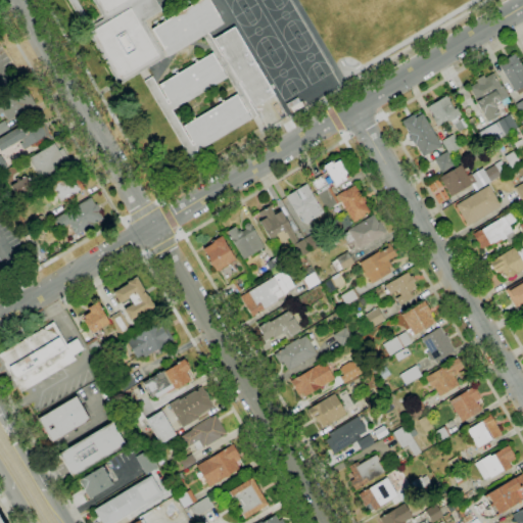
[(119,85),(68,0),(155,0),(161,10),(144,21),(164,57),(119,85)]
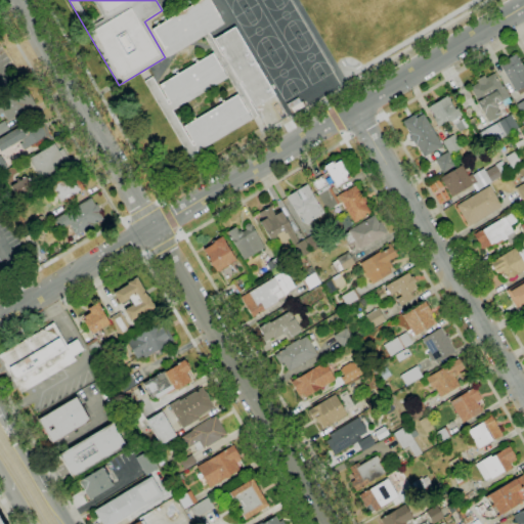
[(253,119),(204,36),(168,57),(151,29),(200,0),(209,0),(223,24),(210,32),(214,39),(234,27),(275,95),(253,108),(258,117),(253,119)]
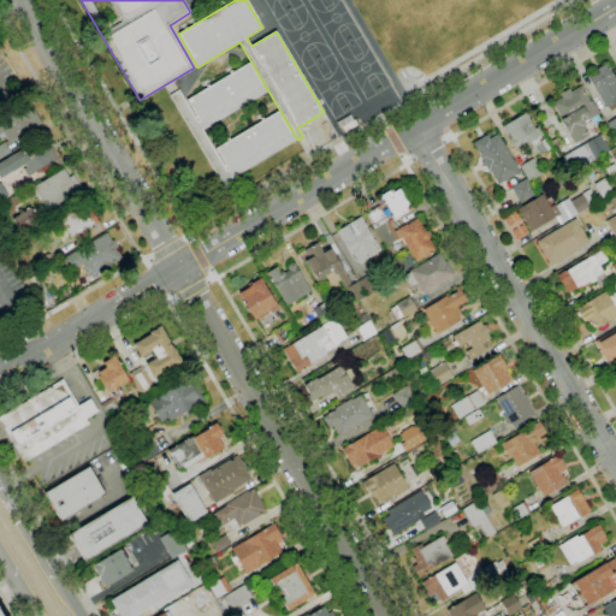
[(224,187),(170,96),(179,90),(185,101),(249,63),(267,92),(203,130),(215,149),(278,112),(296,140),(232,178),(234,181),(224,187)]
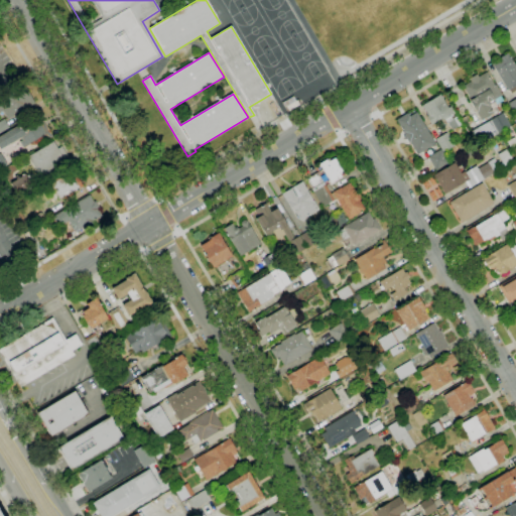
[(515,90),(511,94),(509,90),(508,91),(492,65),(498,60),(498,59),(508,53),(515,67),(515,90)]
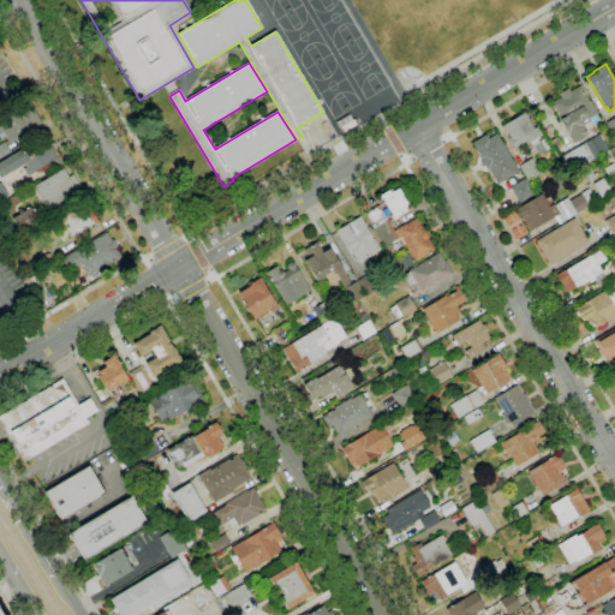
[(573,144),(559,120),(561,119),(551,103),(561,97),(559,94),(568,89),(569,91),(579,85),(589,102),(590,101),(597,114),(589,119),(590,121),(581,126),(587,135),(573,144)]
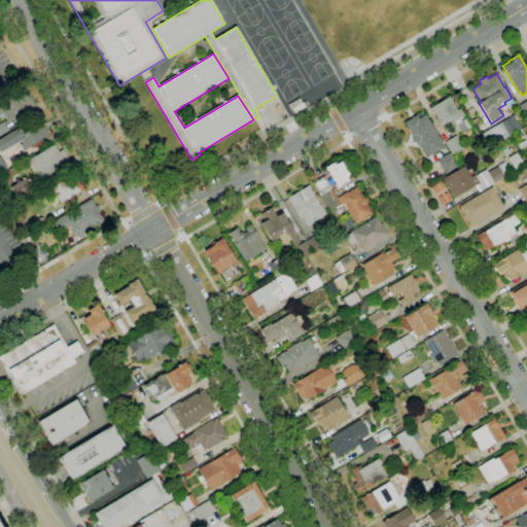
[(8,123),(3,113),(0,114),(0,99),(24,85),(36,106),(8,123)]
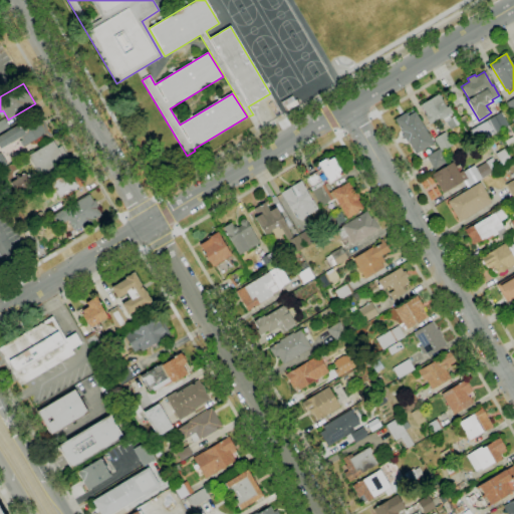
[(450,130),(446,122),(445,123),(443,119),(442,119),(441,117),(430,124),(425,116),(427,115),(421,105),(439,94),(447,107),(449,105),(453,113),(449,116),(450,118),(454,115),(459,123),(450,130)]
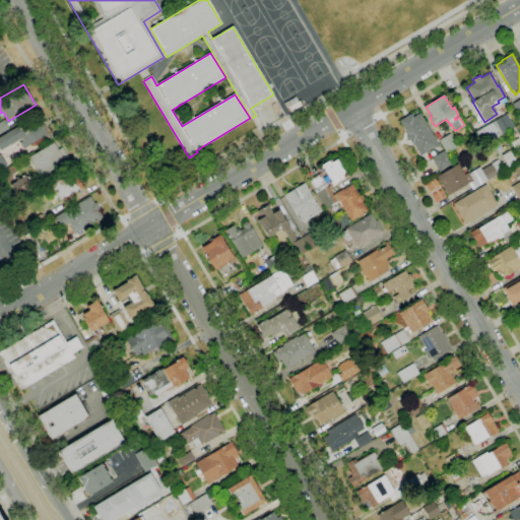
[(439,145),(419,156),(412,144),(411,144),(406,134),(399,121),(410,114),(412,117),(419,113),(439,145)]
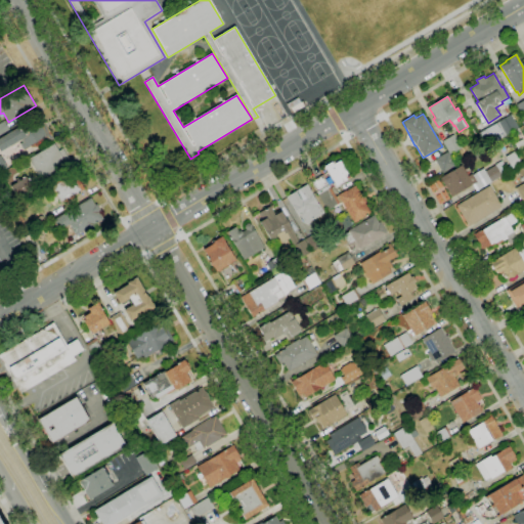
[(0,153),(0,137),(33,119),(32,118),(36,115),(41,124),(44,122),(54,139),(49,142),(46,136),(27,147),(23,139),(0,153)]
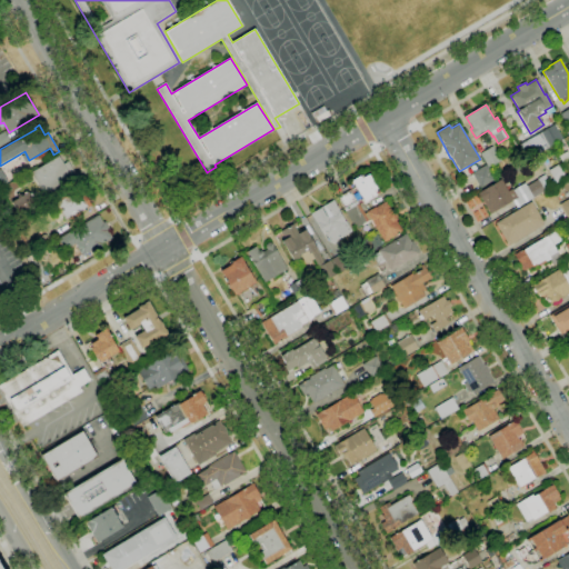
[(548,148),(539,132),(553,125),(562,139),(548,148)]
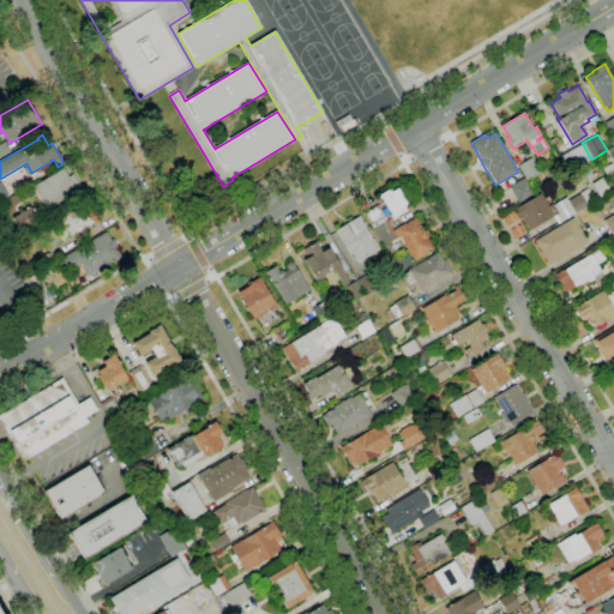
[(0,158),(0,144),(5,142),(11,152),(0,158)]
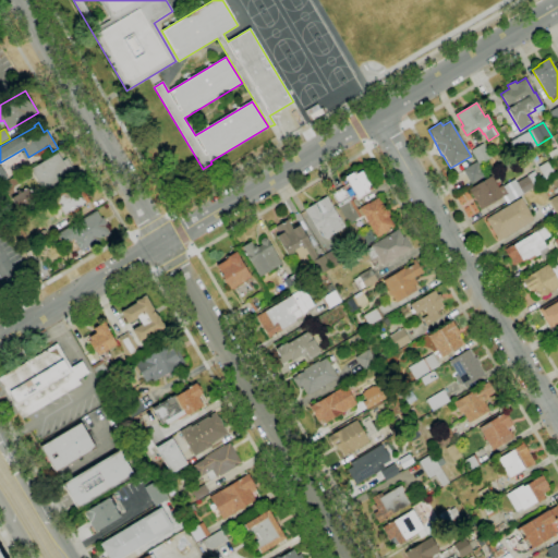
[(480,166),(470,150),(483,143),(492,158),(480,166)]
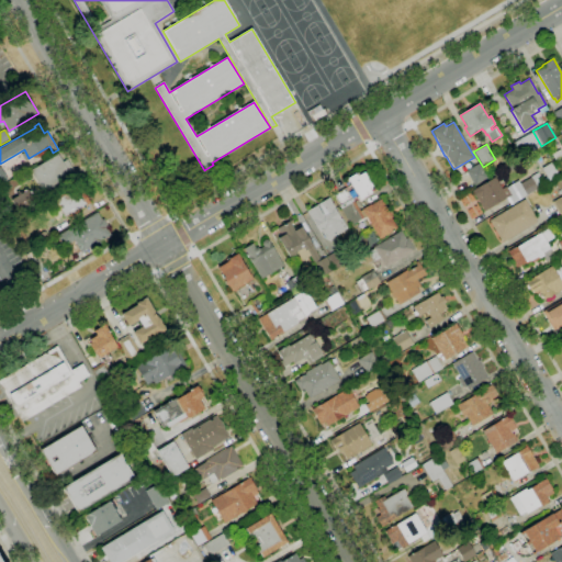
[(561,158),(555,161),(551,155),(560,149),(561,153),(561,158)]
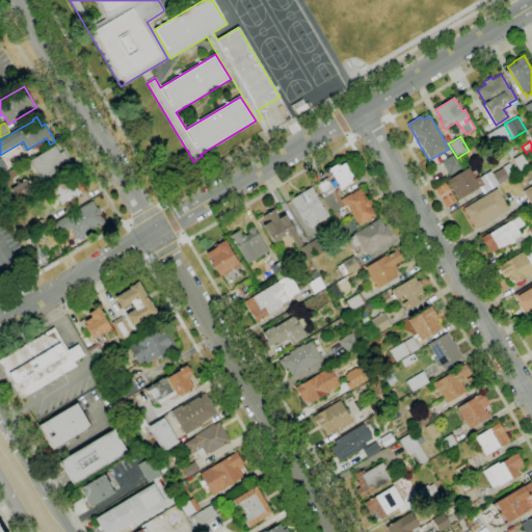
[(41,182),(29,161),(55,145),(59,153),(63,151),(71,163),(41,182)]
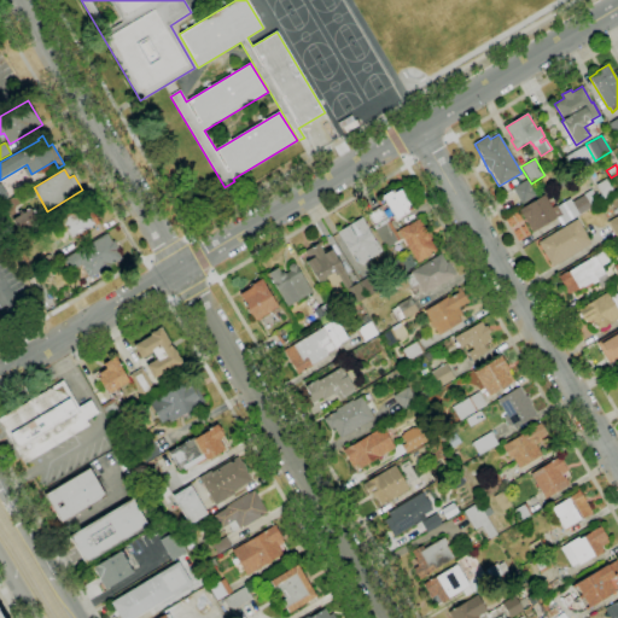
[(604,199),(595,185),(606,179),(614,192),(604,199)]
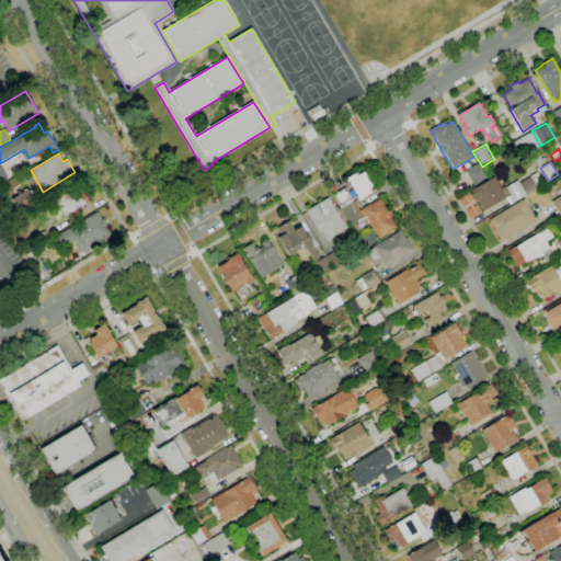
[(479,163),(488,176),(473,185),(465,171),(479,163)]
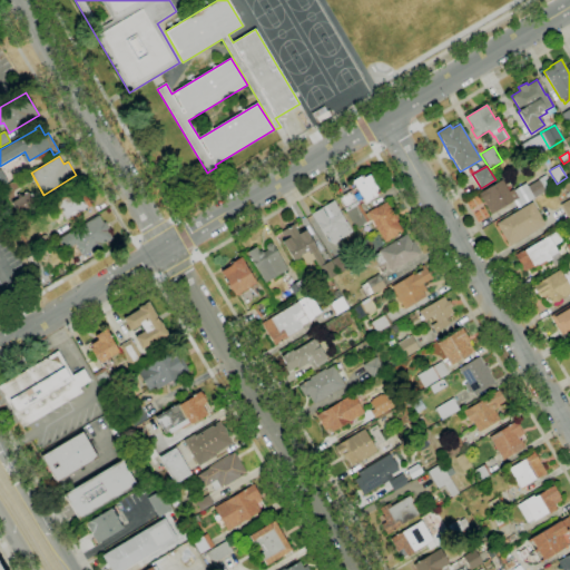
[(365,203),(352,182),(363,175),(365,177),(369,175),(377,188),(374,190),(376,195),(365,203)]
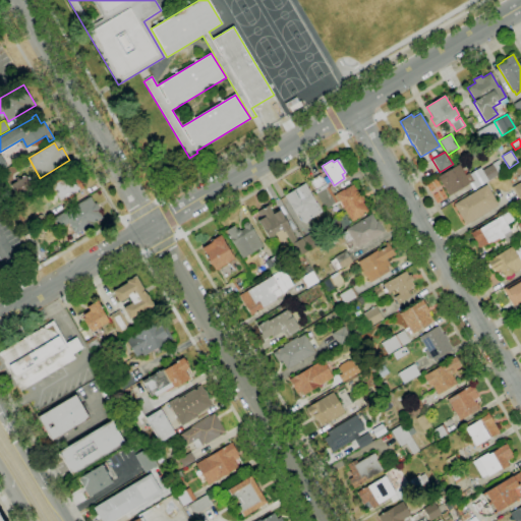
[(449,195),(443,185),(438,177),(459,165),(465,175),(468,173),(469,174),(480,167),(482,171),(493,165),(491,164),(499,160),(506,171),(499,175),(498,175),(488,181),(473,190),(469,183),(449,195)]
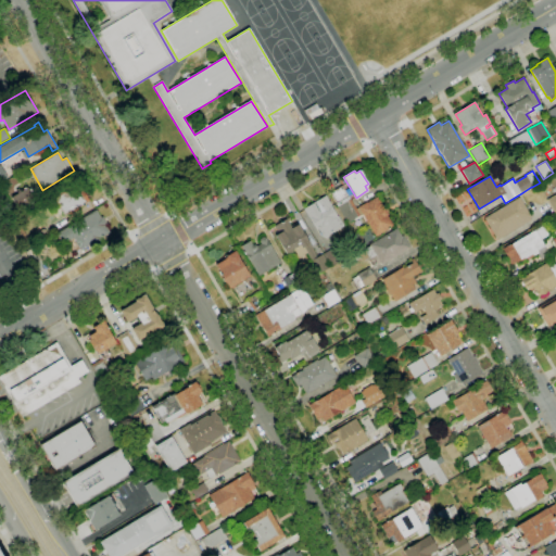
[(64,215),(54,199),(59,197),(58,193),(64,189),(66,192),(75,186),(78,190),(81,188),(89,201),(78,207),(79,209),(68,215),(67,214),(64,215)]
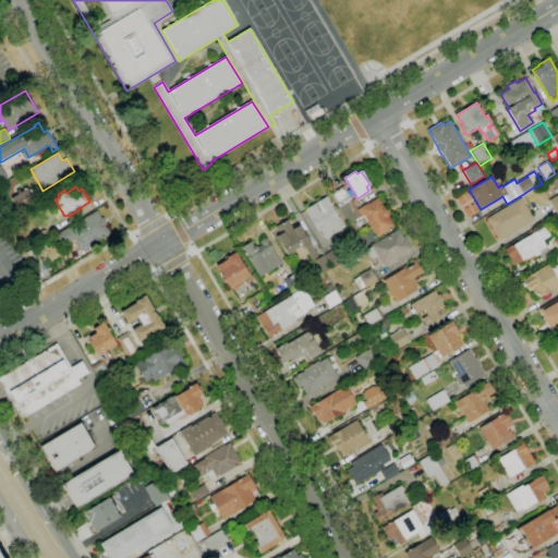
[(362,217),(349,225),(330,194),(343,186),(349,197),(348,198),(350,201),(351,199),(358,209),(362,217)]
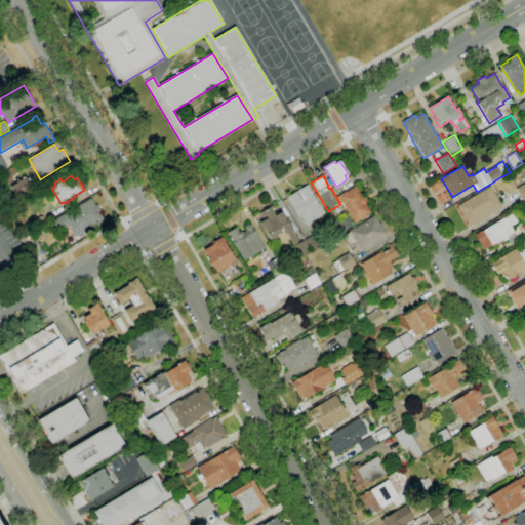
[(17,198),(10,187),(16,183),(15,180),(18,179),(19,180),(23,179),(22,178),(25,176),(25,177),(26,176),(28,178),(29,177),(34,187),(32,188),(33,189),(32,190),(33,192),(30,193),(29,192),(17,198)]
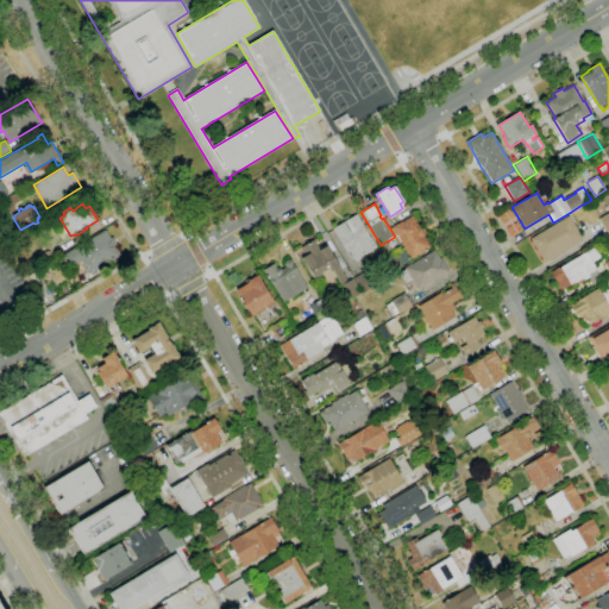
[(608,232),(607,234),(598,219),(608,212),(608,232)]
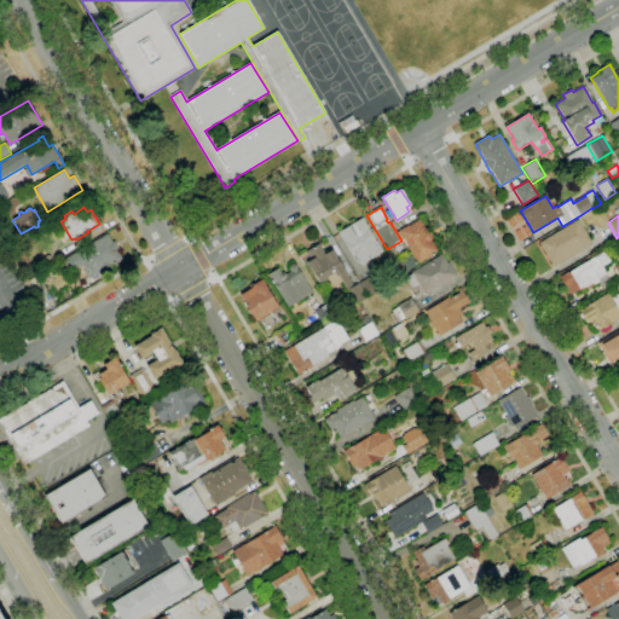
[(360,265),(356,255),(352,256),(337,232),(363,218),(369,229),(368,230),(375,242),(376,242),(382,252),(360,265)]
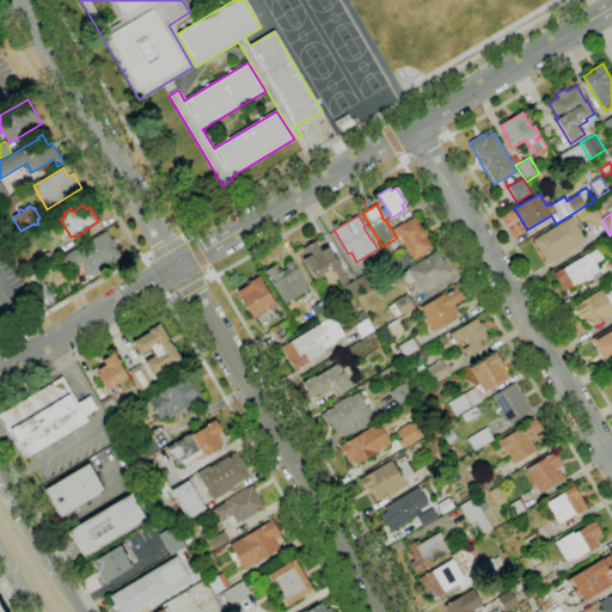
[(392,230),(395,228),(403,222),(403,224),(415,216),(423,230),(429,240),(428,242),(433,250),(414,261),(399,236),(397,238),(392,230)]
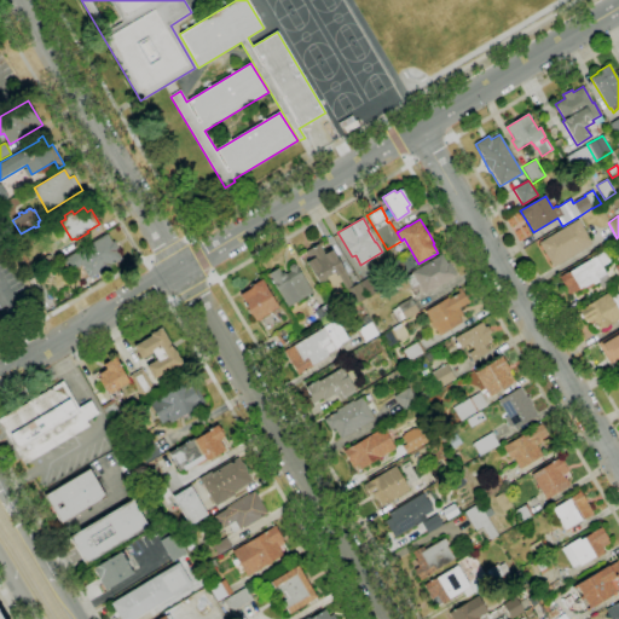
[(555,266),(554,265),(553,265),(539,243),(578,219),(591,241),(590,242),(591,244),(555,266)]
